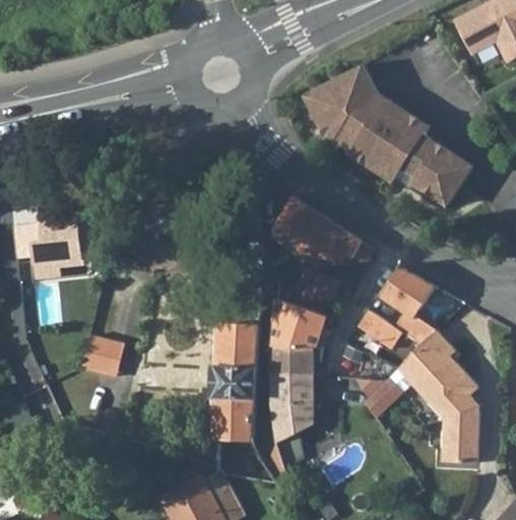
[(515,0),(489,0),(452,19),(470,54),(496,41),(506,62),(515,56),(515,0)]
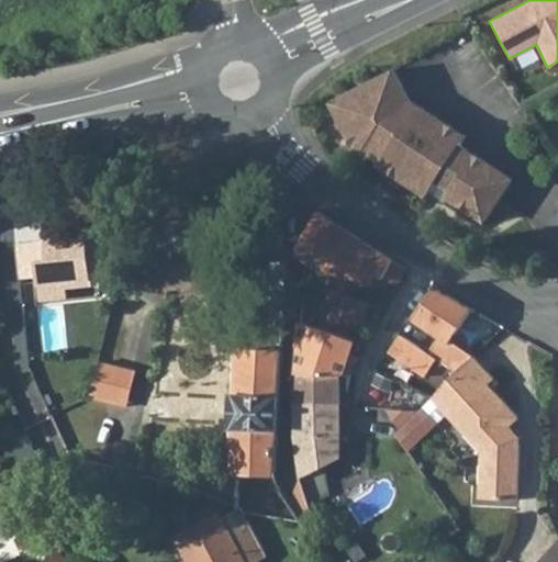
[(523,72),(545,62),(536,46),(514,57),(523,72)]
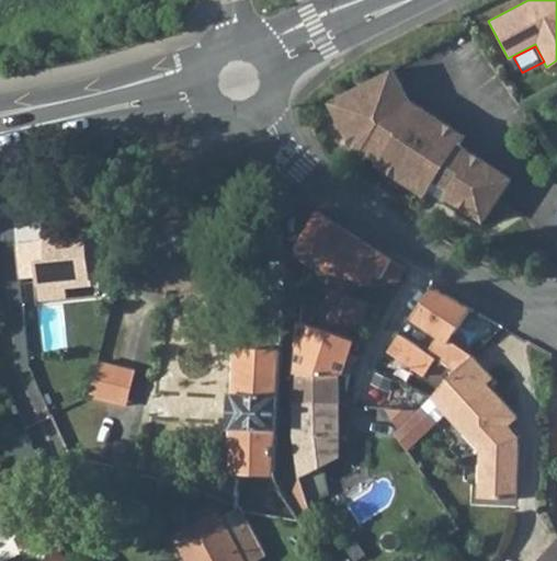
[(388,69),(325,101),(350,149),(357,155),(360,151),(375,161),(373,164),(422,196),(427,191),(444,163),(457,172),(441,196),(479,221),(507,180),(455,146),(462,137),(404,100),(388,69)]
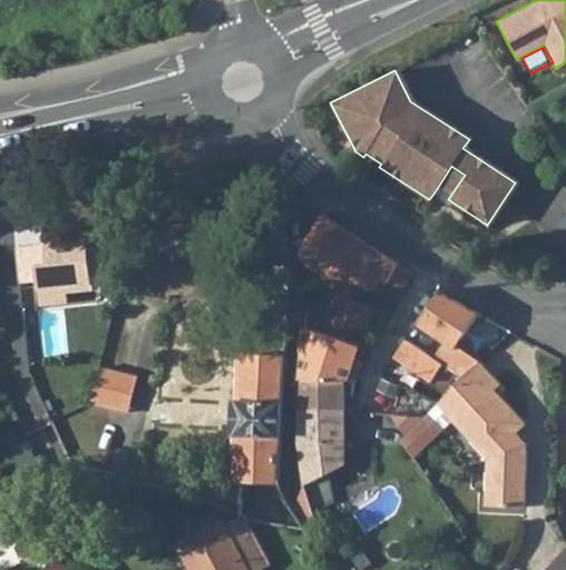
[(447,203),(448,199),(465,175),(451,166),(433,194),(447,203)]
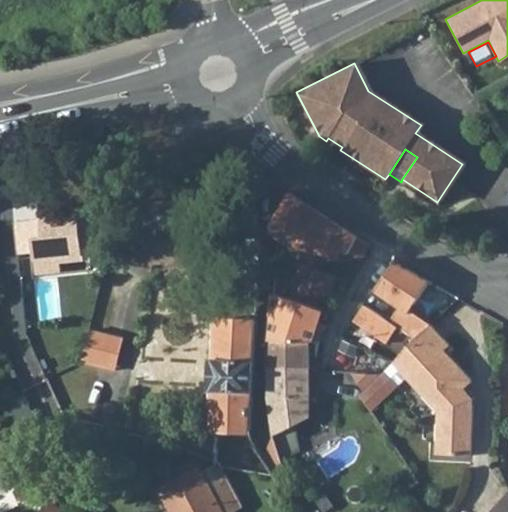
[(267,234),(295,249),(333,259),(336,250),(359,257),(366,246),(286,194),(267,227),(267,234)]
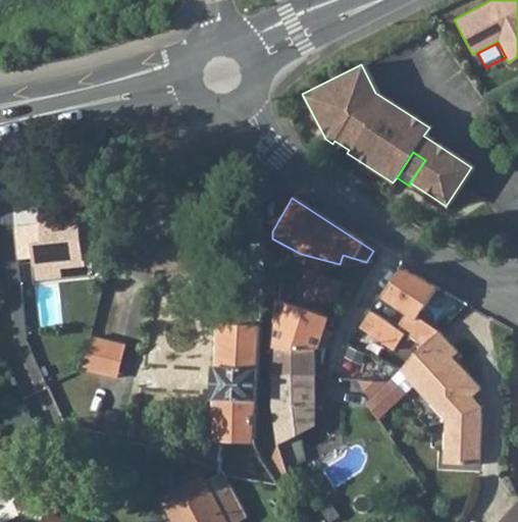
[(42,222),(13,225),(16,259),(35,257),(37,278),(62,275),(61,266),(102,262),(98,220),(82,222),(82,216),(42,220),(42,222)]
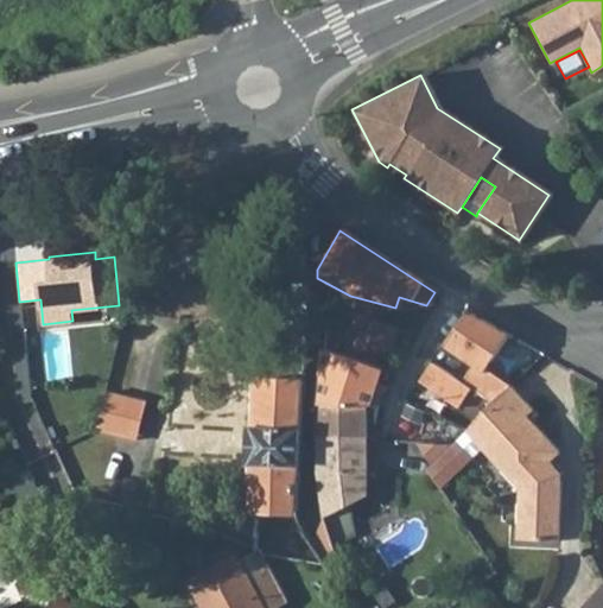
[(305,314),(302,284),(292,284),(293,302),(289,302),(289,347),(303,348),(305,314)]
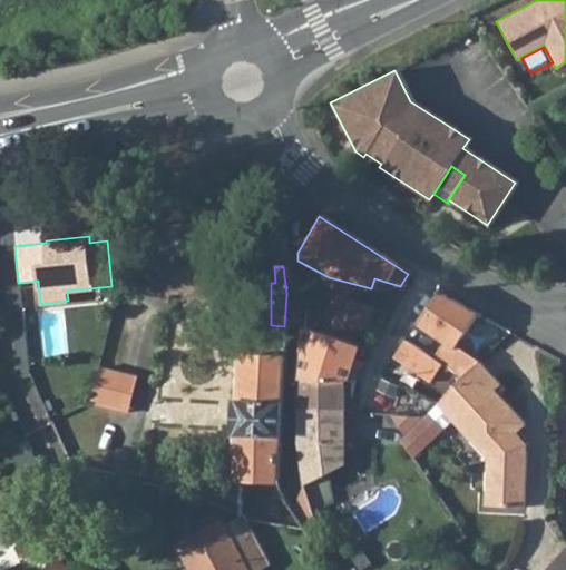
[(437,293),(412,323),(441,344),(430,359),(438,363),(459,380),(476,363),(454,347),(475,314),(437,293)]
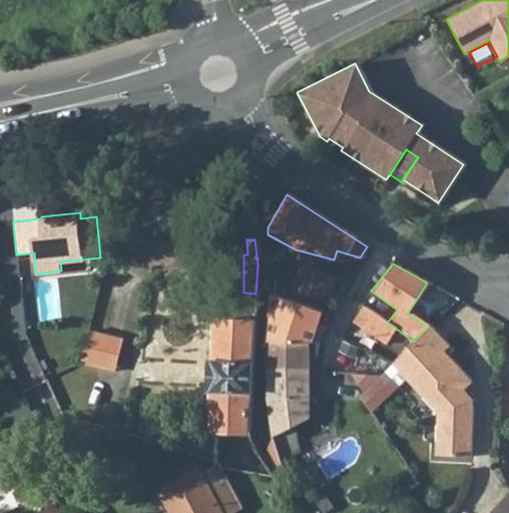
[(301,265),(289,301),(321,312),(333,278),(301,265)]
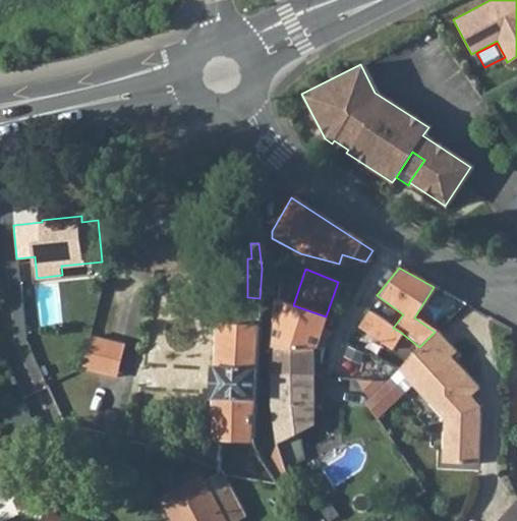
[(274,299),(270,347),(310,350),(312,350),(326,316),(293,305),(274,299)]
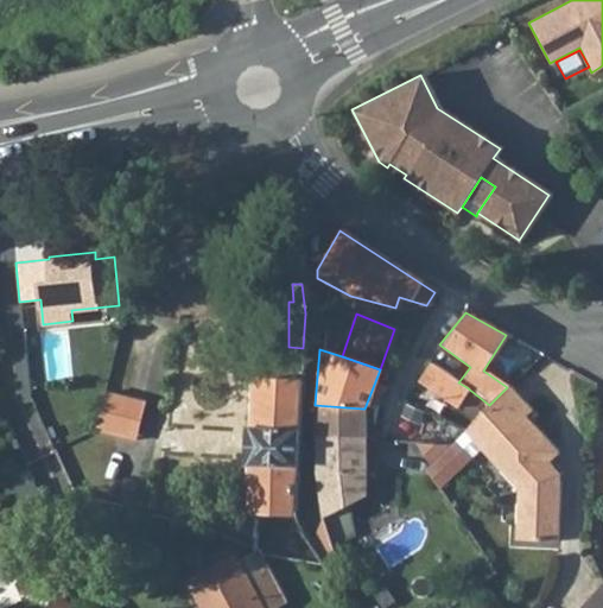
[(427,360),(413,378),(451,406),(467,387),(458,382),(427,360)]
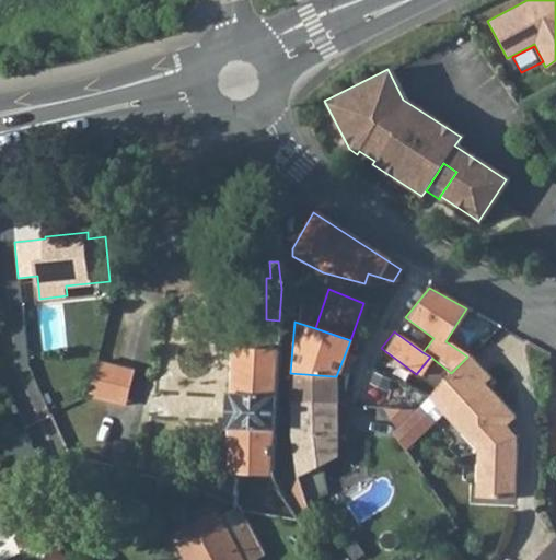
[(227,471),(270,474),(278,353),(233,349),(231,393),(229,392),(227,428),(229,428),(227,471)]
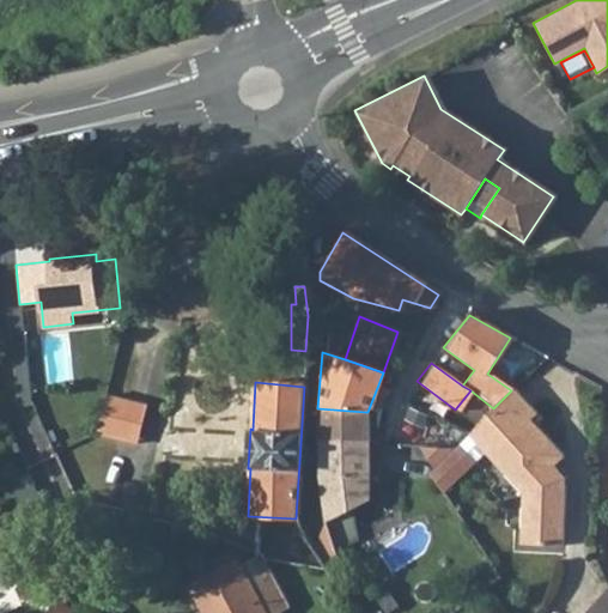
[(534,416),(511,390),(493,408),(464,436),(518,496),(517,546),(559,547),(560,487),(549,477),(554,473),(549,468),(560,459),(527,422),(534,416)]
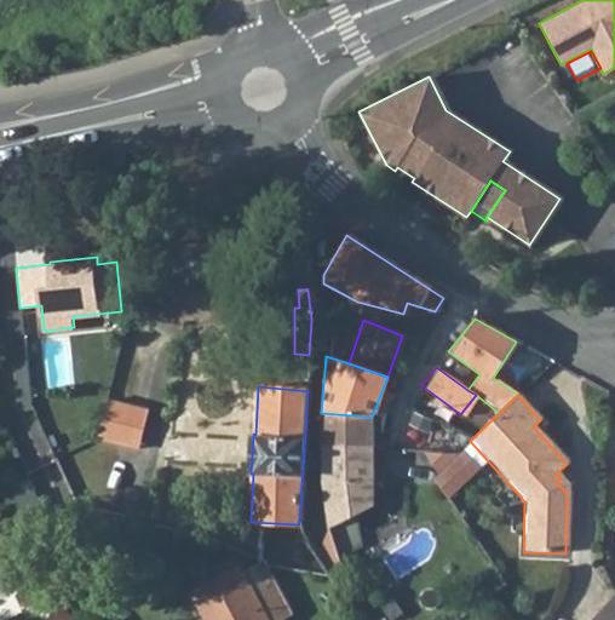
[(369,417),(321,413),(321,447),(369,447),(369,417)]
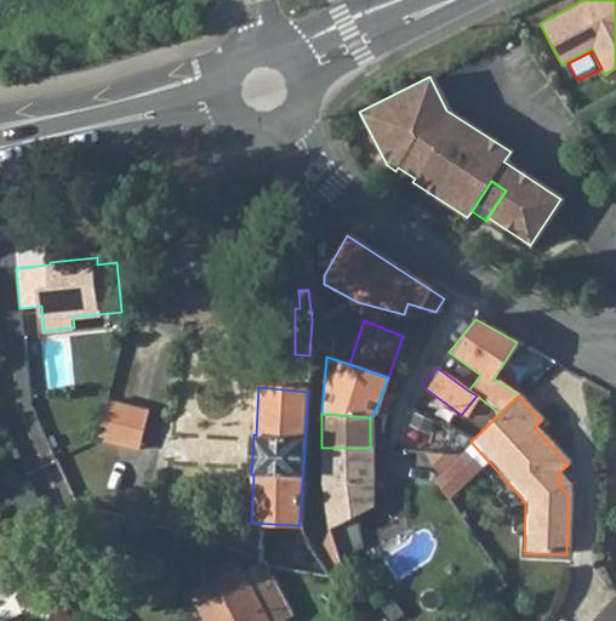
[(321,448),(320,483),(326,531),(369,510),(370,448),(321,448)]
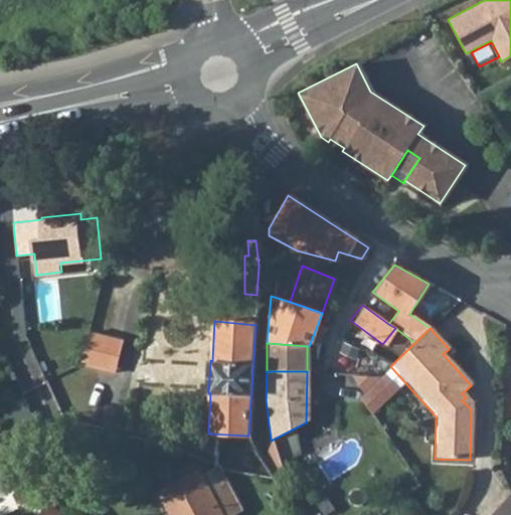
[(382,375),(359,397),(369,413),(395,388),(382,375)]
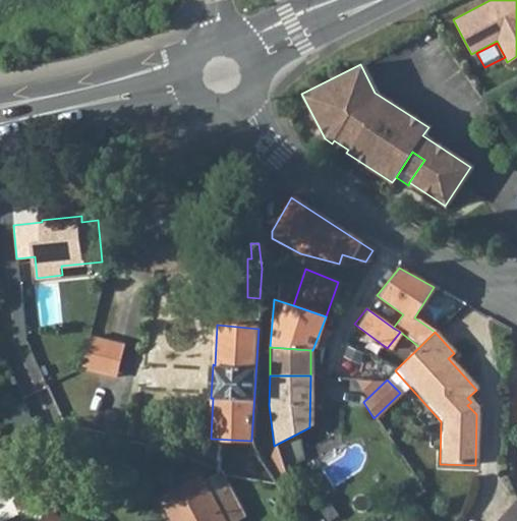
[(476,408),(471,402),(467,405),(476,414),(476,408)]
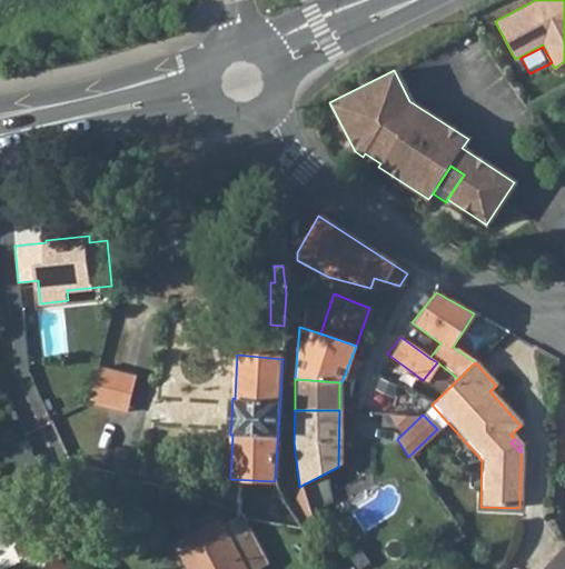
[(32,449),(15,457),(28,486),(45,478),(32,449)]
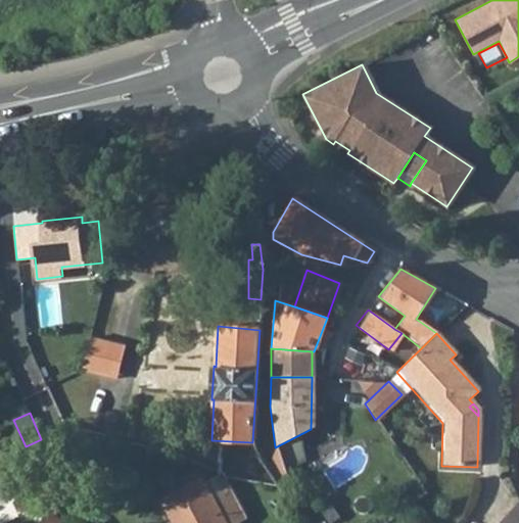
[(237,522),(243,519),(214,475),(209,477),(197,484),(194,481),(156,503),(168,522),(237,522)]
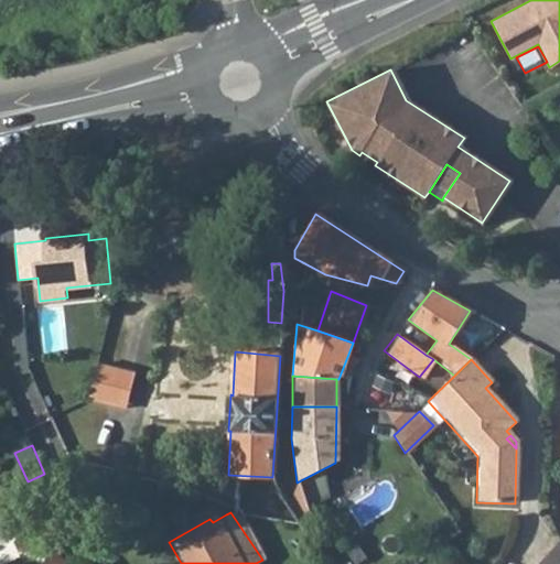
[(559,563),(559,543),(558,540),(536,563),(559,563)]
